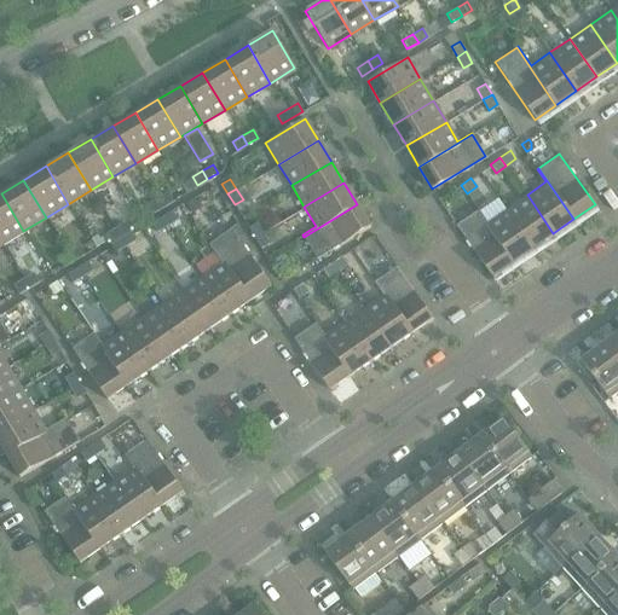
[(157,197),(162,206),(173,199),(168,191),(157,197)]
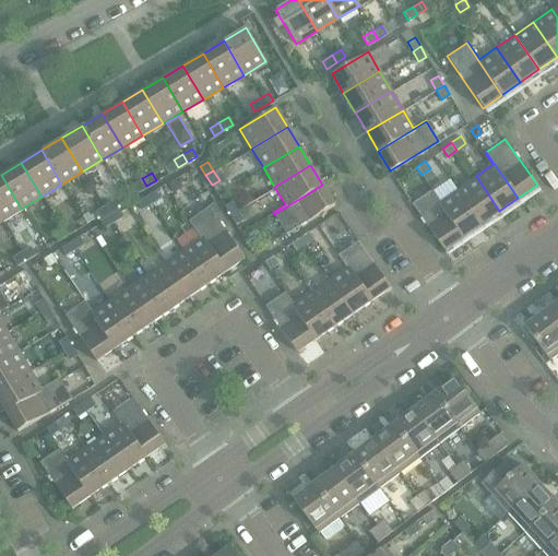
[(0,221),(21,209),(1,175),(0,175),(0,221)]
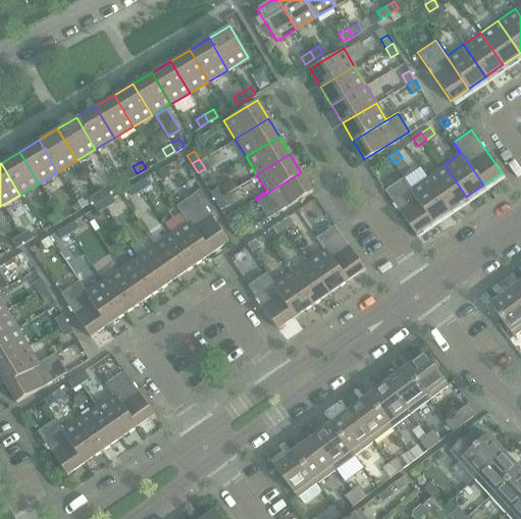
[(445,164),(426,176),(449,209),(466,197),(445,164)]
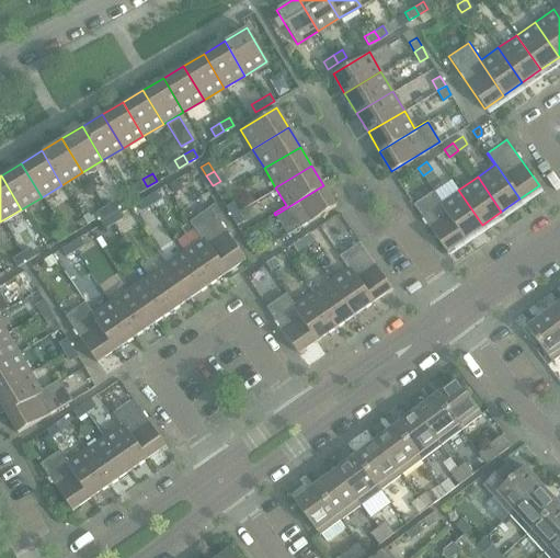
[(147,186),(143,179),(134,184),(138,192),(147,186)]
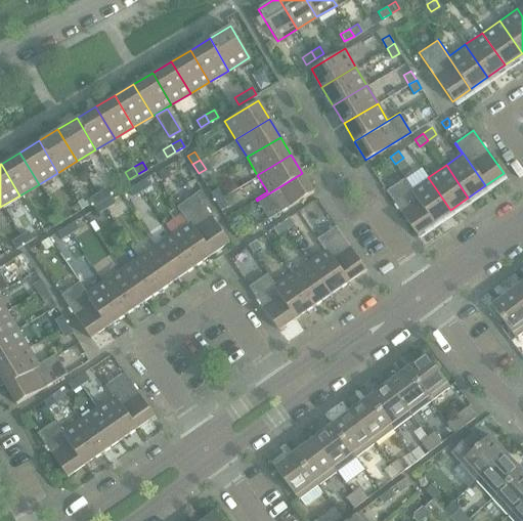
[(158,171),(163,179),(171,174),(165,167),(158,171)]
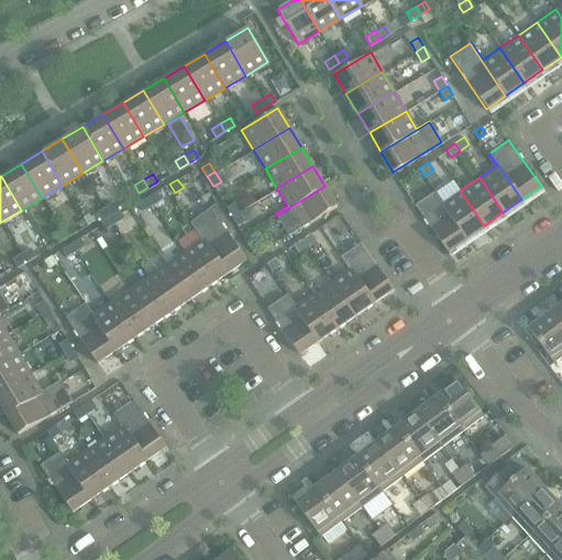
[(287,234),(337,206),(324,186),(276,216),(287,234)]
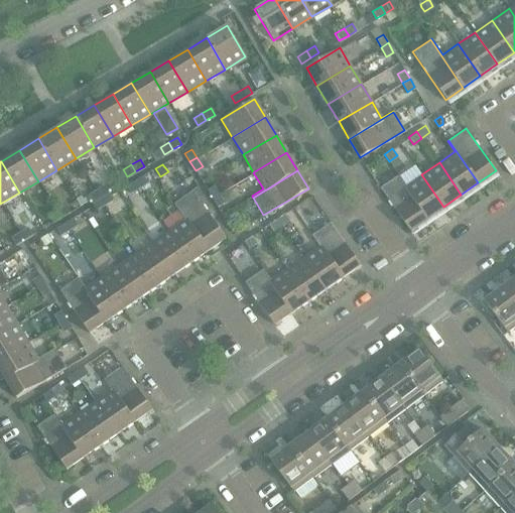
[(134,179),(138,186),(147,181),(143,174),(134,179)]
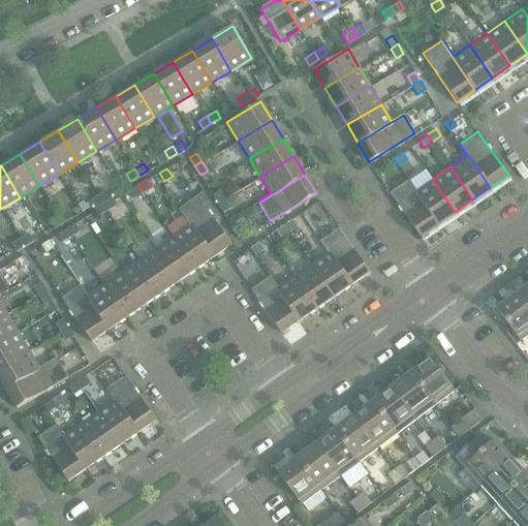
[(407,180),(437,223),(455,212),(432,179),(416,190),(408,179),(407,180)]
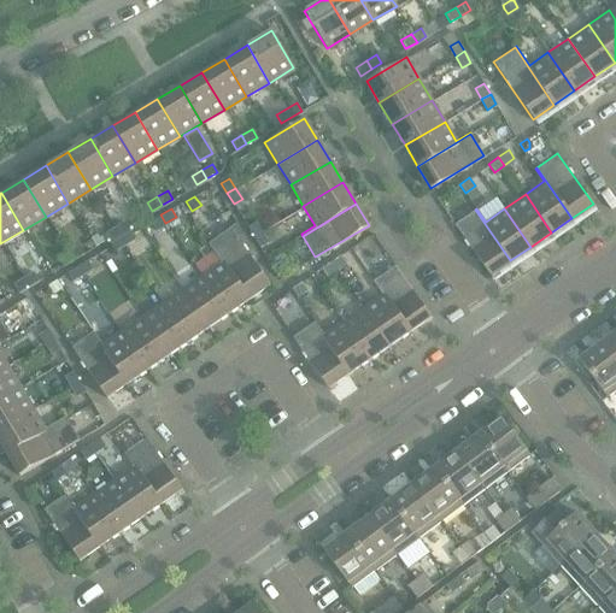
[(455,224),(490,275),(510,260),(475,210),(455,224)]
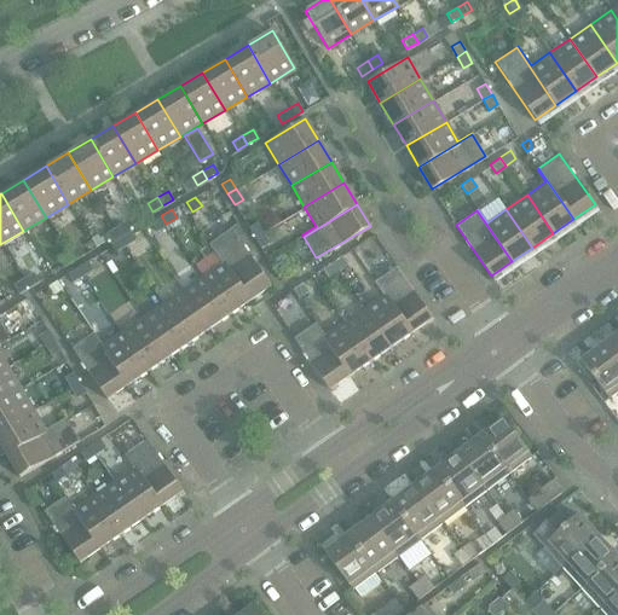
[(166,224),(161,215),(150,221),(156,230),(166,224)]
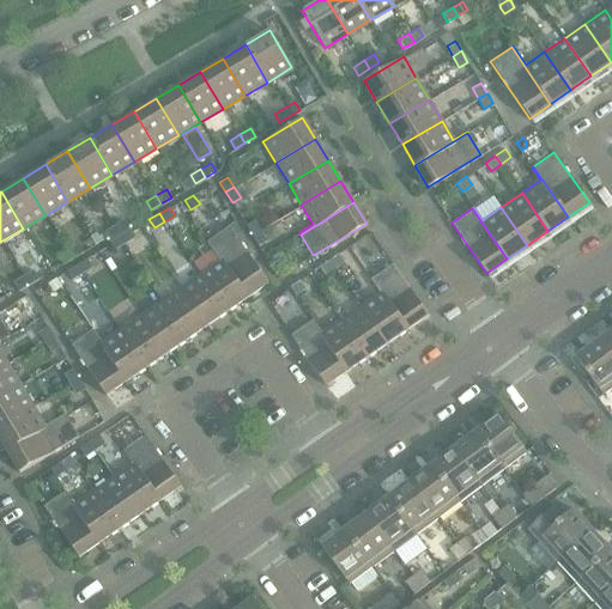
[(129,227),(127,224),(125,219),(113,226),(119,233),(129,227)]
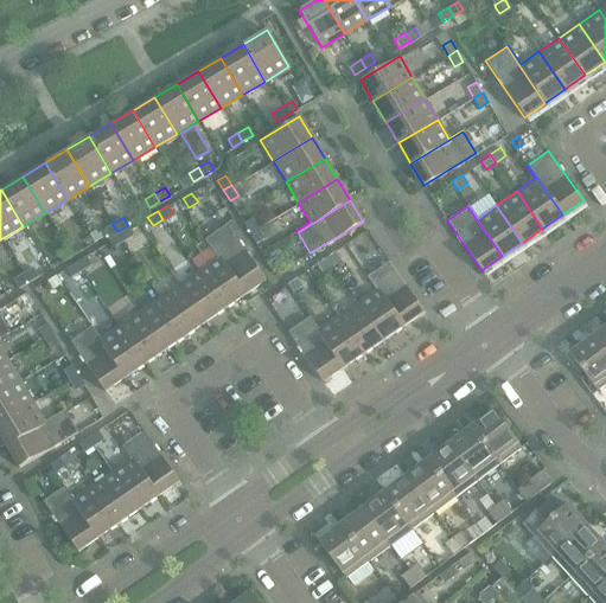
[(248,231),(256,226),(250,217),(242,222),(248,231)]
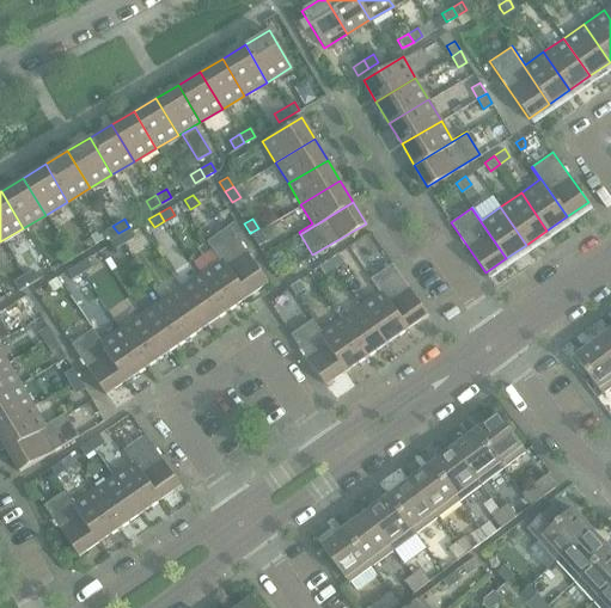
[(267,282),(227,225),(207,239),(246,295),(267,282)]
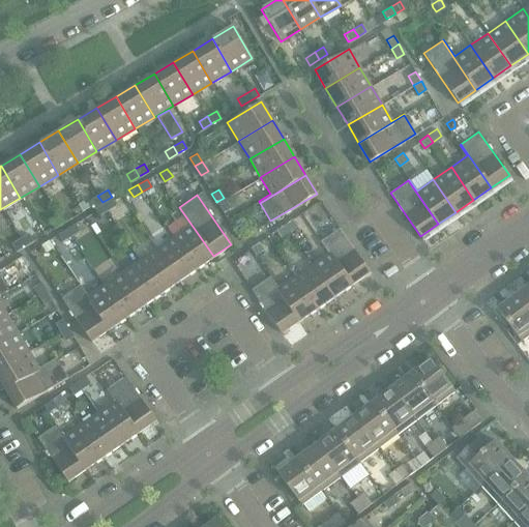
[(89,201),(93,207),(103,202),(97,196),(89,201)]
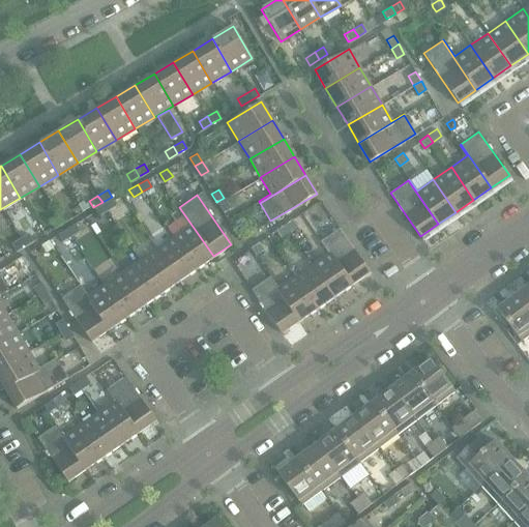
[(116,204),(112,197),(103,202),(107,209),(116,204)]
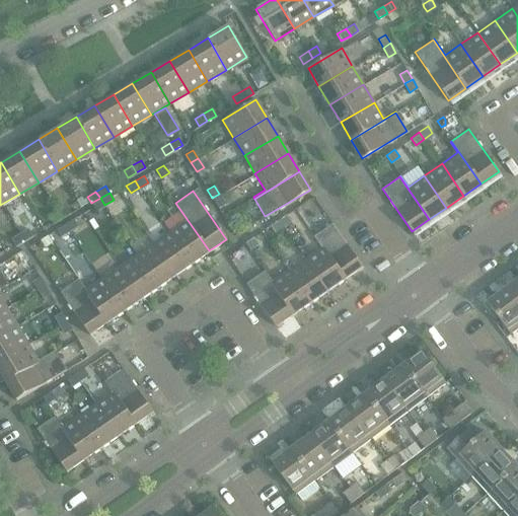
[(219,194),(212,198),(218,207),(225,203),(219,194)]
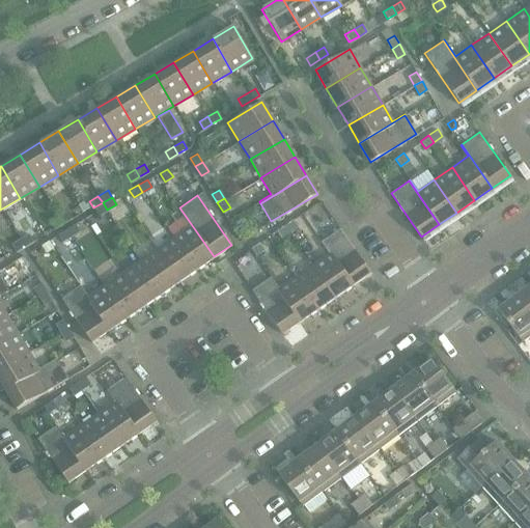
[(93,207),(95,211),(98,215),(107,210),(103,202),(93,207)]
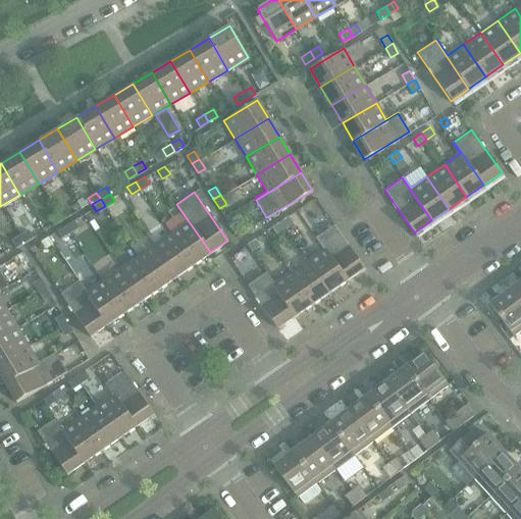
[(164,222),(170,231),(193,264),(210,252),(176,204),(175,205),(179,211),(164,222)]
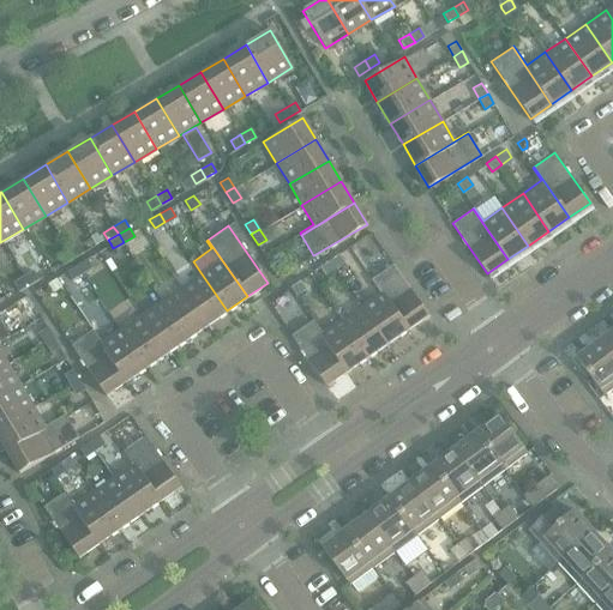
[(66,249),(72,258),(82,252),(77,243),(66,249)]
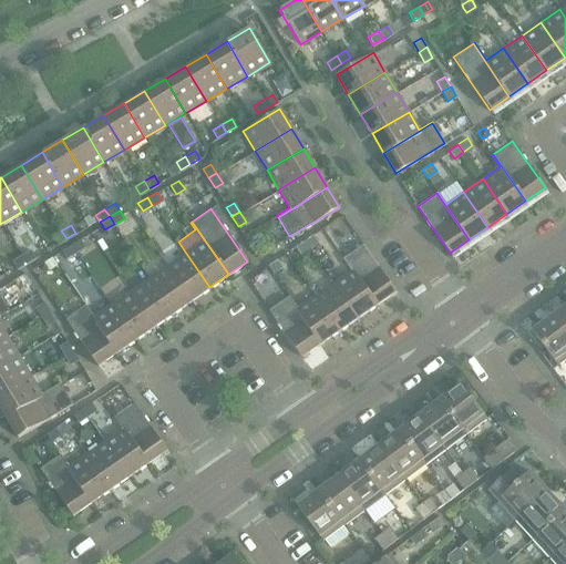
[(67,238),(61,231),(52,236),(57,244),(67,238)]
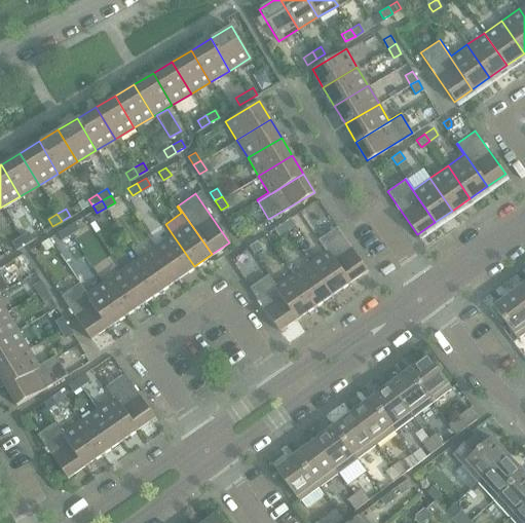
[(282,222),(286,229),(295,223),(290,216),(282,222)]
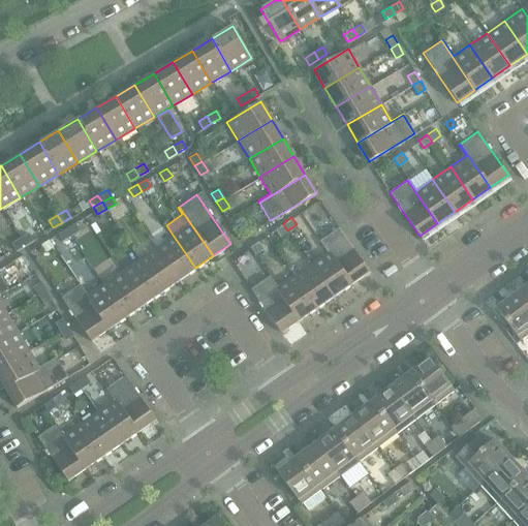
[(65,227),(69,235),(79,229),(74,222),(65,227)]
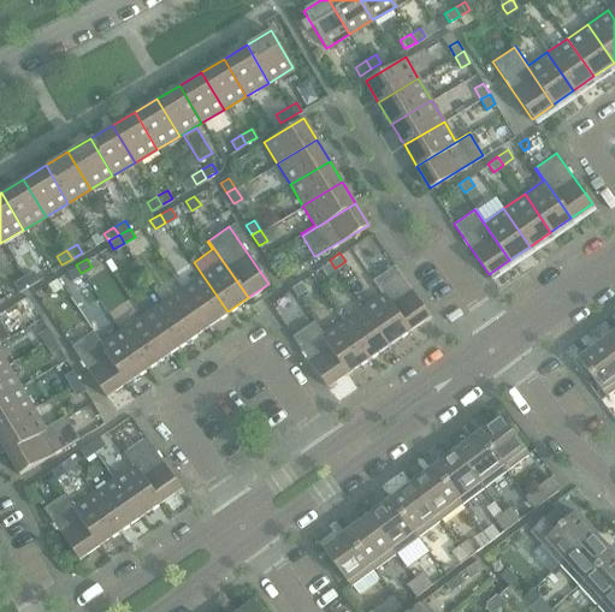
[(335,268),(330,260),(320,267),(325,275),(335,268)]
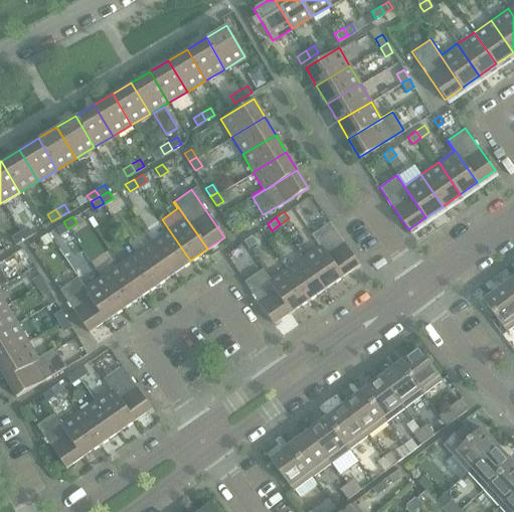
[(67,228),(63,221),(54,226),(59,233),(67,228)]
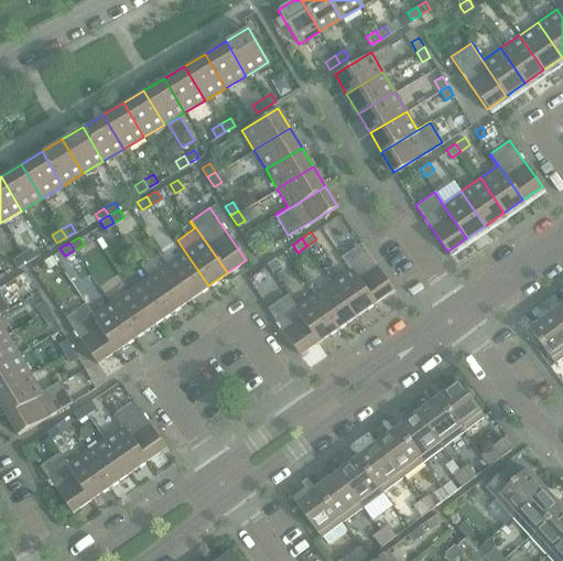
[(342,256),(375,302),(393,289),(360,243),(342,256)]
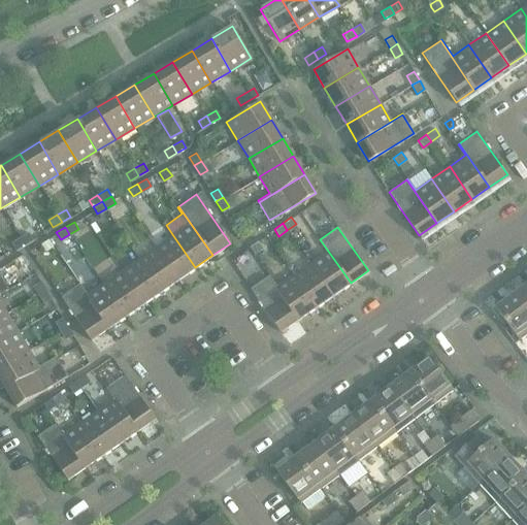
[(19,237),(24,244),(32,239),(28,232),(19,237)]
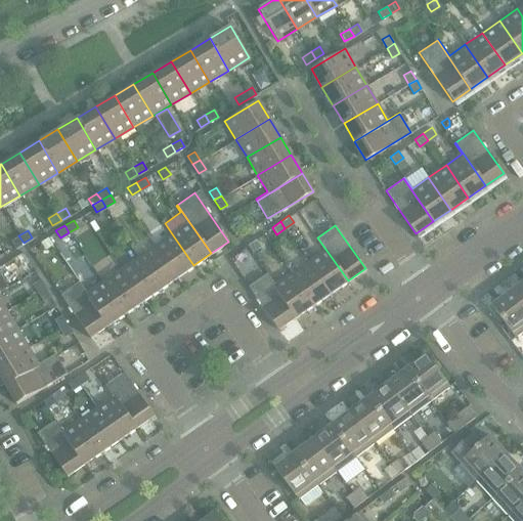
[(154,245),(176,277),(193,265),(171,232),(154,245)]
